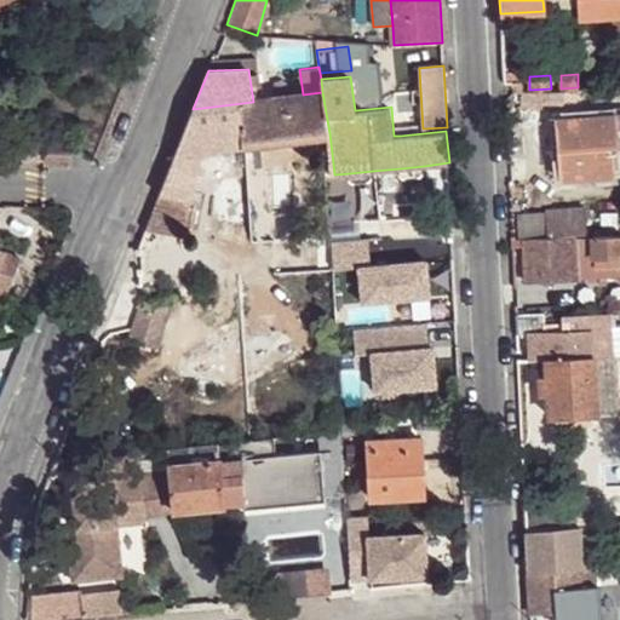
[(423,128),(420,90),(394,92),(400,136),(423,133),(423,128)]
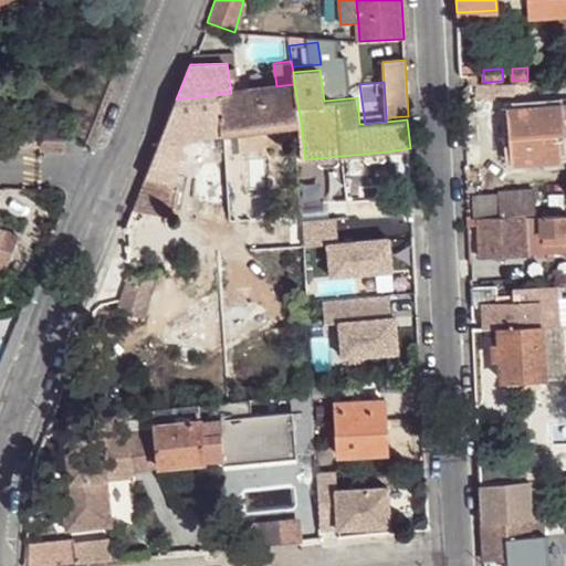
[(176,100),(160,140),(186,136),(297,122),(301,122),(294,84),(276,86),(231,93),(176,100)]
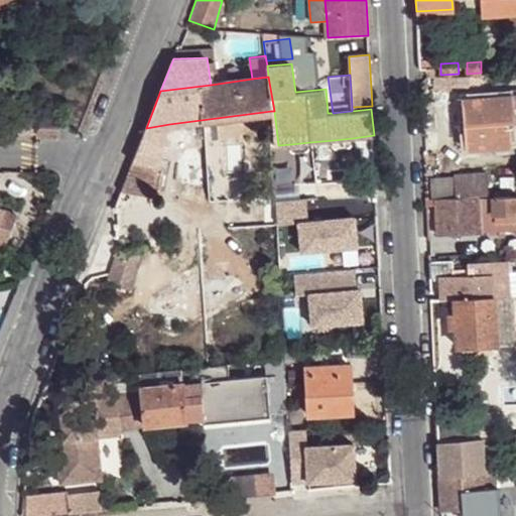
[(514,123),(512,97),(465,100),(466,108),(466,120),(468,149),(511,146),(510,124),(514,123)]
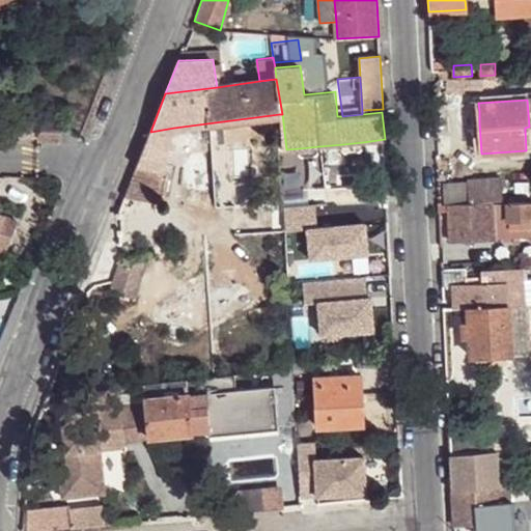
[(63,120),(40,120),(39,138),(63,138),(63,120)]
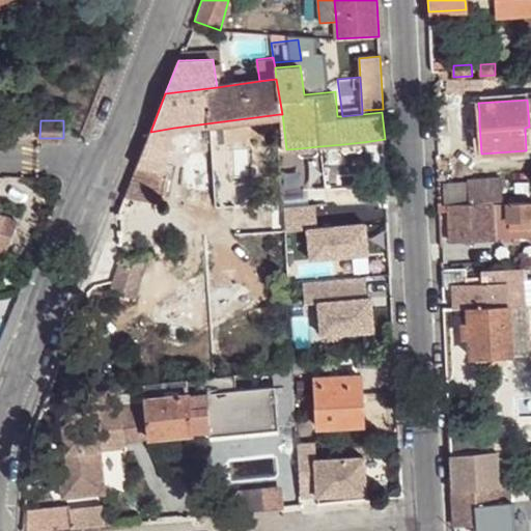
[(39,123),(20,123),(20,135),(39,135),(39,123)]
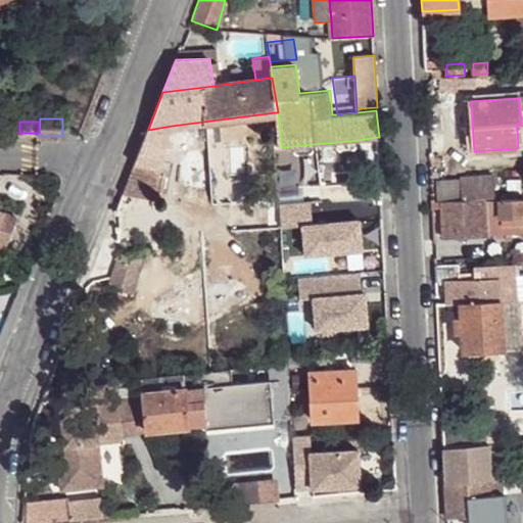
[(148,130),(128,181),(142,191),(157,194),(172,126),(148,130)]
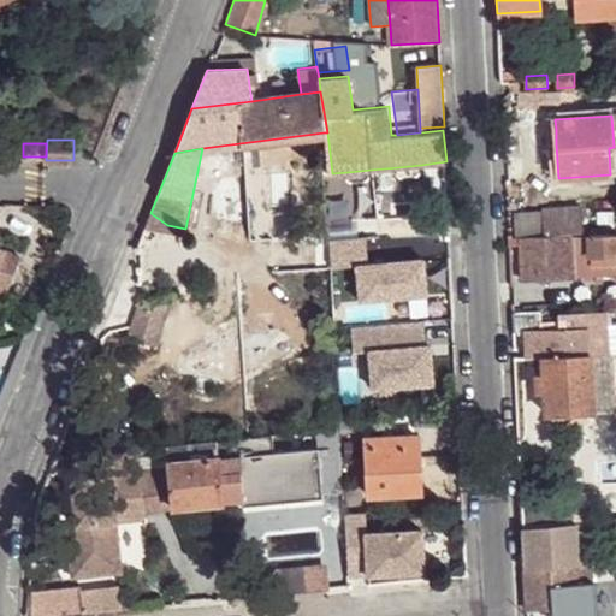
[(421,173),(421,165),(398,167),(400,176),(402,178),(420,176),(421,173)]
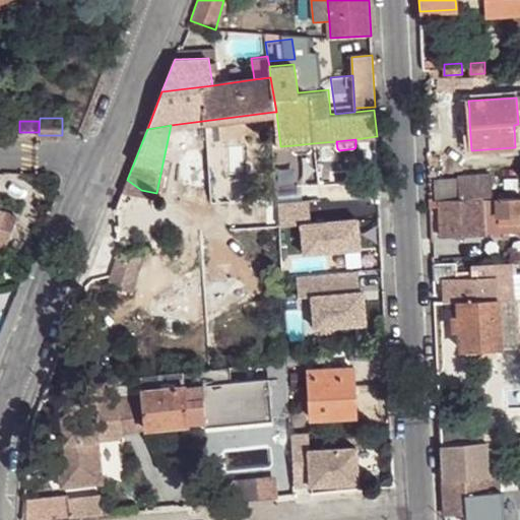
[(313,150),(313,143),(294,145),(295,152),(297,154),(313,152),(313,150)]
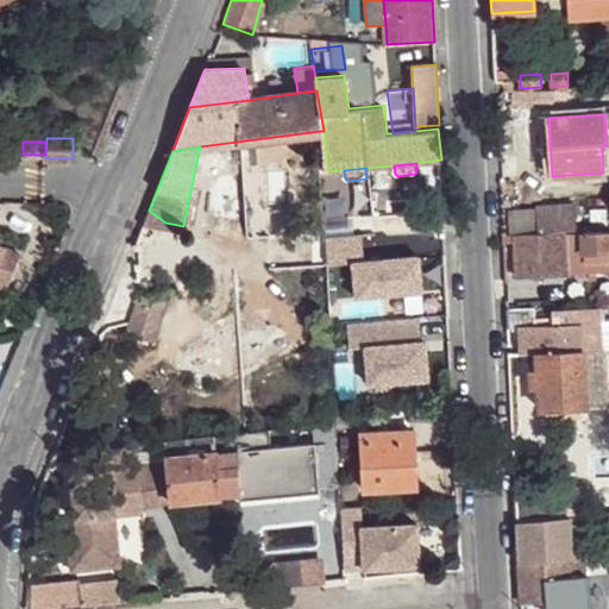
[(565,233),(577,232),(576,203),(538,206),(539,233),(565,231),(565,233)]
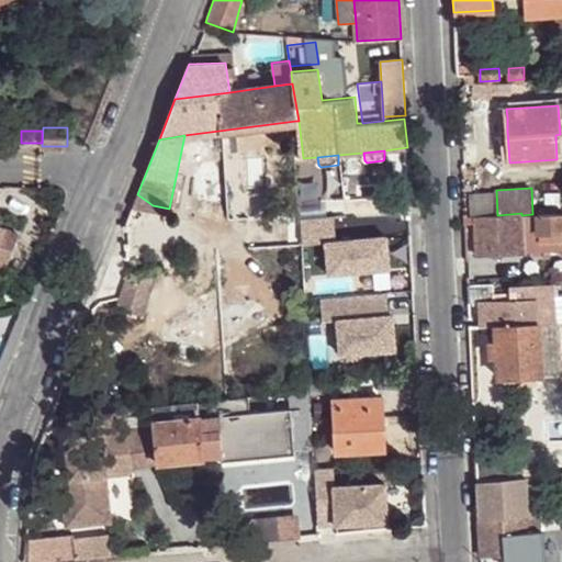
[(561,231),(561,217),(561,212),(538,214),(539,233),(549,232),(561,231)]
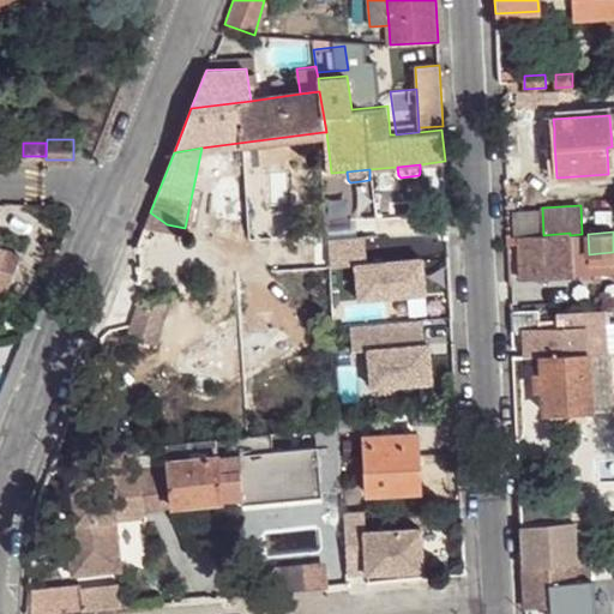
[(572,275),(570,235),(570,233),(543,235),(507,236),(510,278),(572,275)]
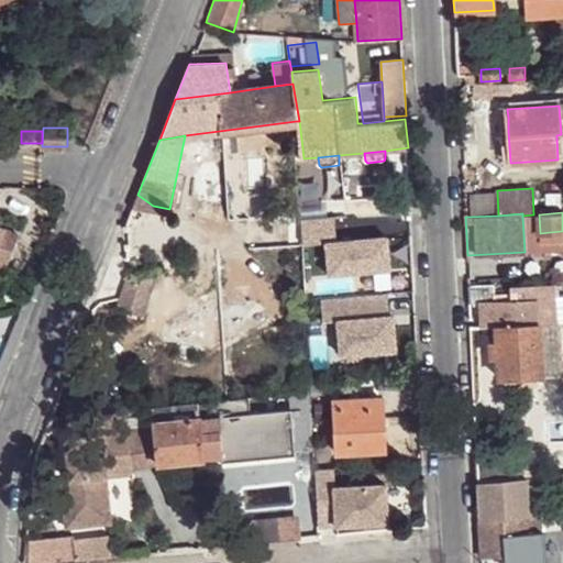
[(540,233),(539,214),(533,214),(522,216),(525,252),(562,250),(562,239),(550,240),(540,240),(540,233)]
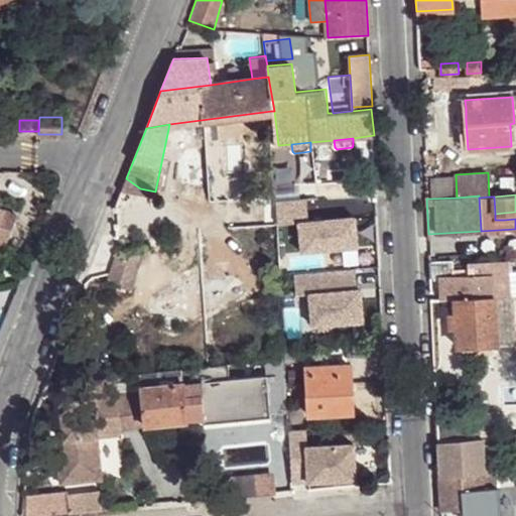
[(0,238),(8,241),(19,211),(0,204),(0,238)]
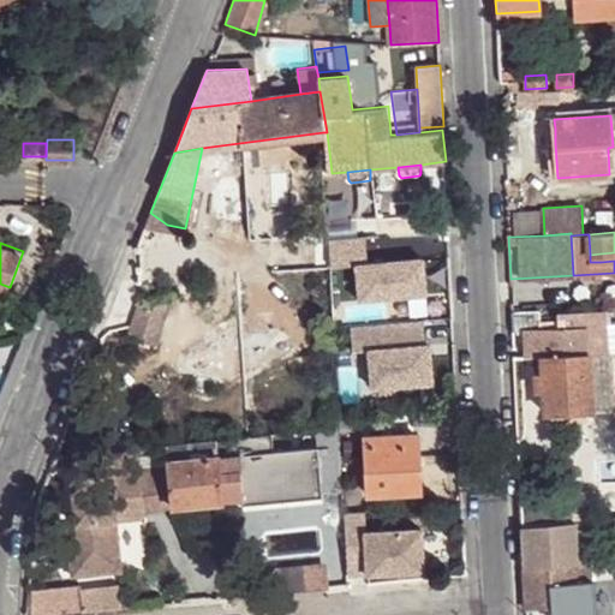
[(601,262),(614,261),(614,252),(601,254),(601,262)]
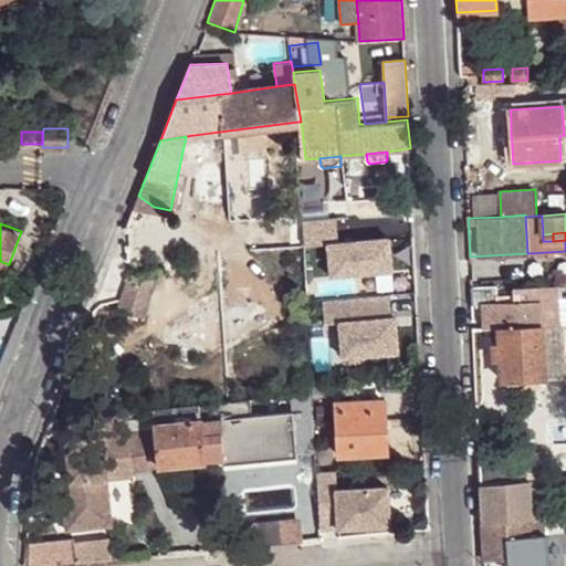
[(417,271),(417,262),(386,263),(386,272),(417,271)]
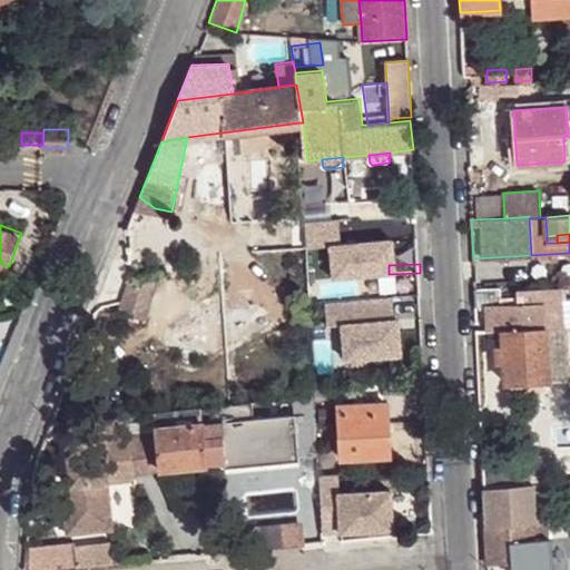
[(144,320),(159,272),(129,277),(118,312),(144,320)]
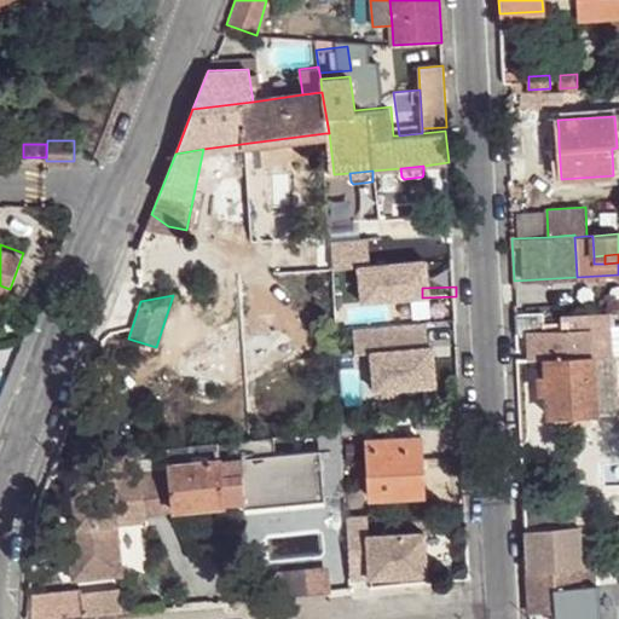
[(457,320),(456,296),(422,298),(423,323),(457,320)]
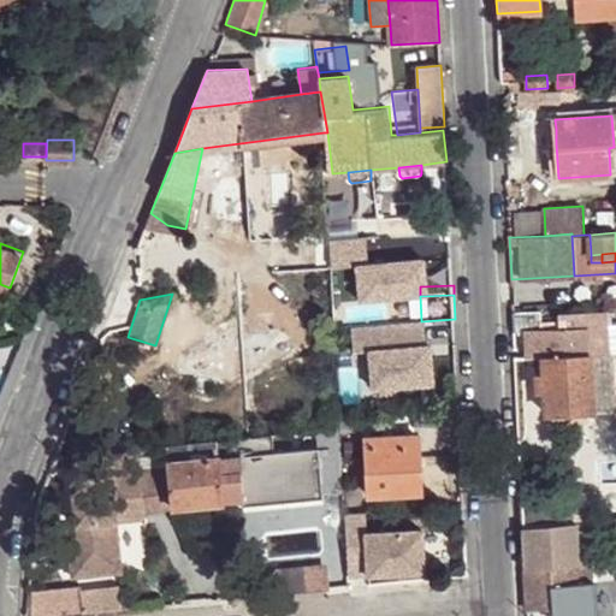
[(590,329),(591,355),(609,355),(606,309),(560,313),(560,321),(561,330),(590,329)]
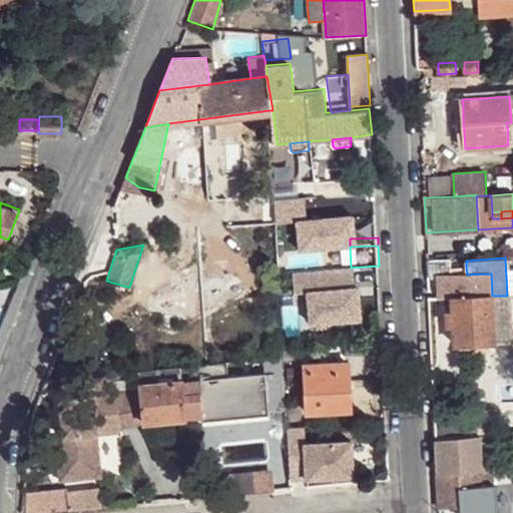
[(452,276),(451,268),(451,260),(428,261),(429,278),(437,277),(451,276),(452,276)]
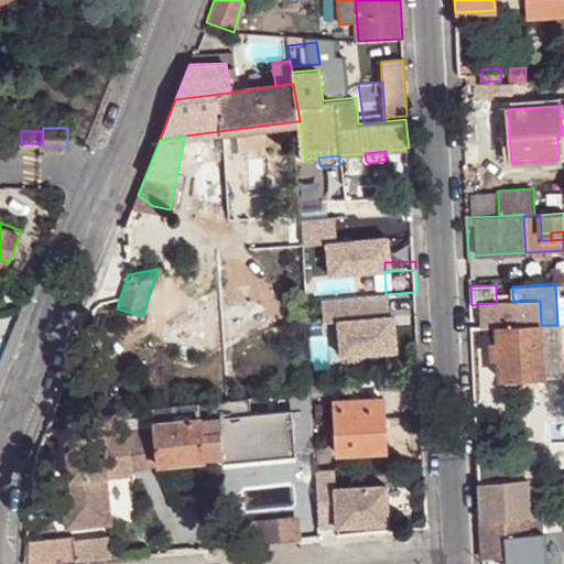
[(513,302),(512,294),(496,294),(497,303),(513,302)]
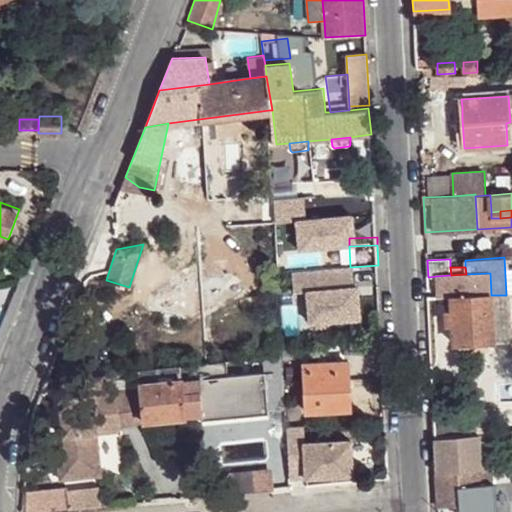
[(451,289),(452,297),(491,295),(490,273),(466,274),(451,275),(450,275),(451,289)]
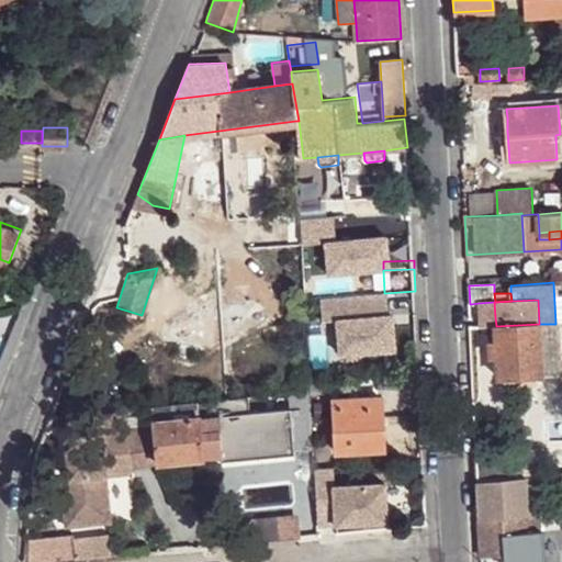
[(495,317),(494,302),(479,303),(479,318),(495,317)]
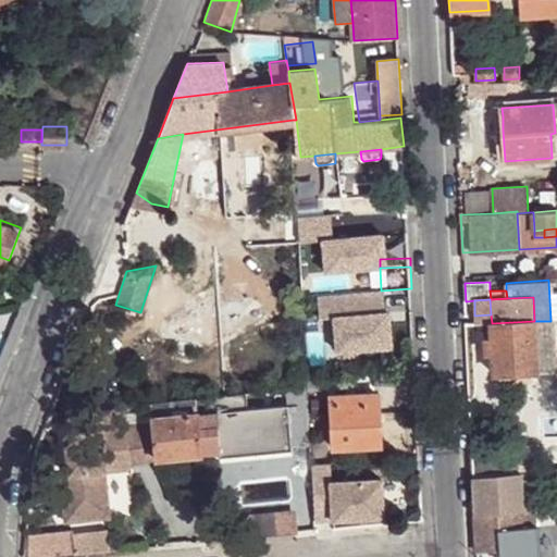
[(534,321),(492,323),(493,338),(494,355),(494,374),(500,374),(515,373),(537,372),(534,321)]
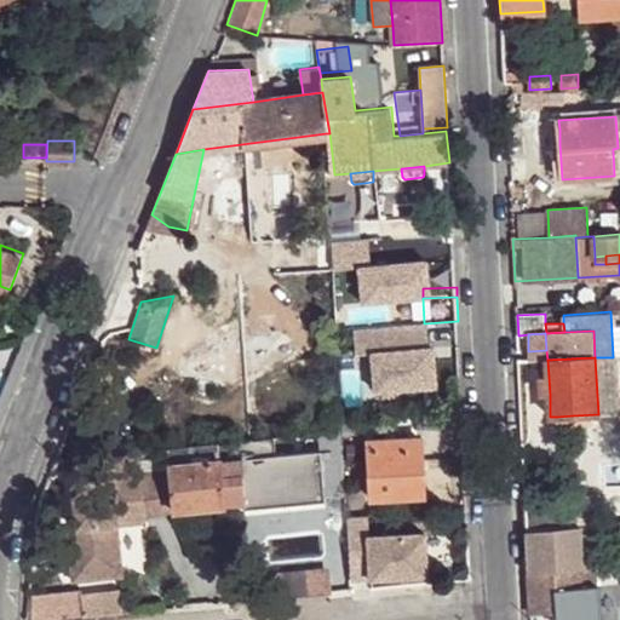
[(613,357),(595,357),(598,414),(615,413),(613,357)]
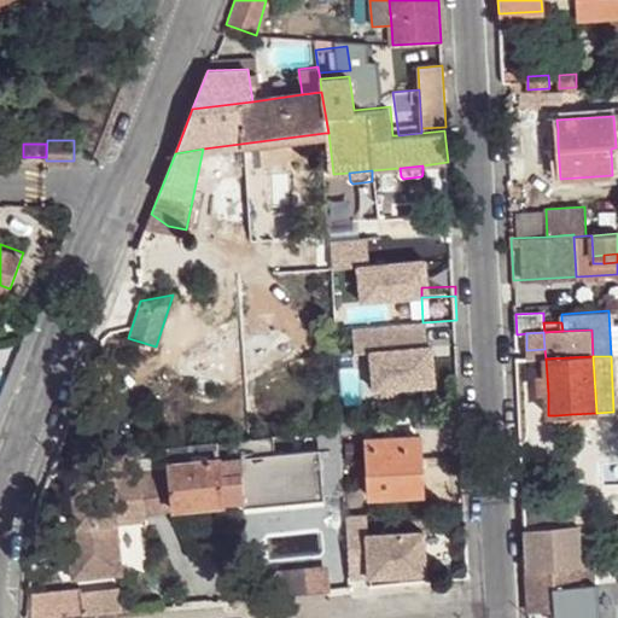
[(222,377),(200,371),(198,382),(197,384),(219,390),(221,379),(222,377)]
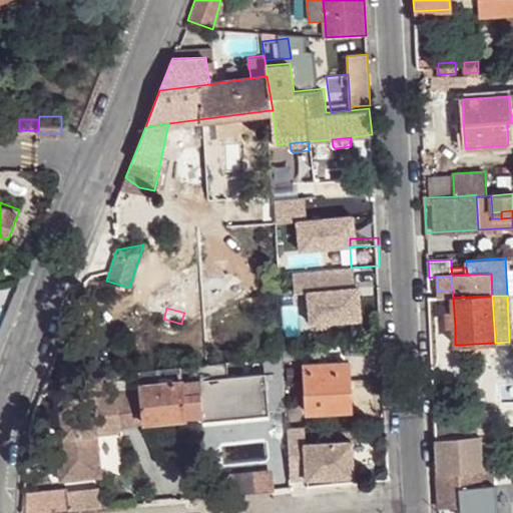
[(198,392),(200,414),(287,405),(284,356),(263,358),(265,374),(227,378),(226,362),(209,363),(210,376),(197,378),(198,392)]
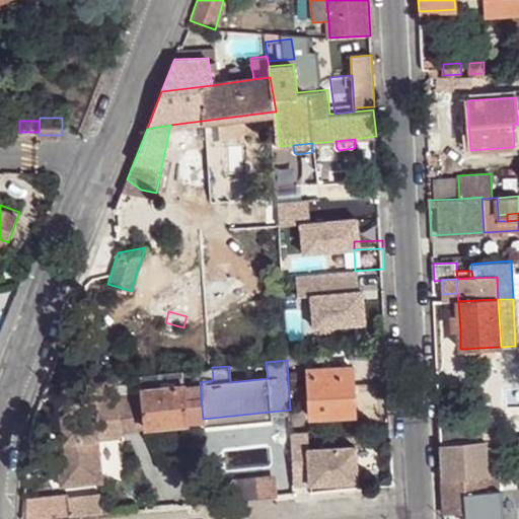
[(355,413),(355,389),(350,389),(350,373),(330,374),(330,368),(309,370),(311,416),(355,413)]
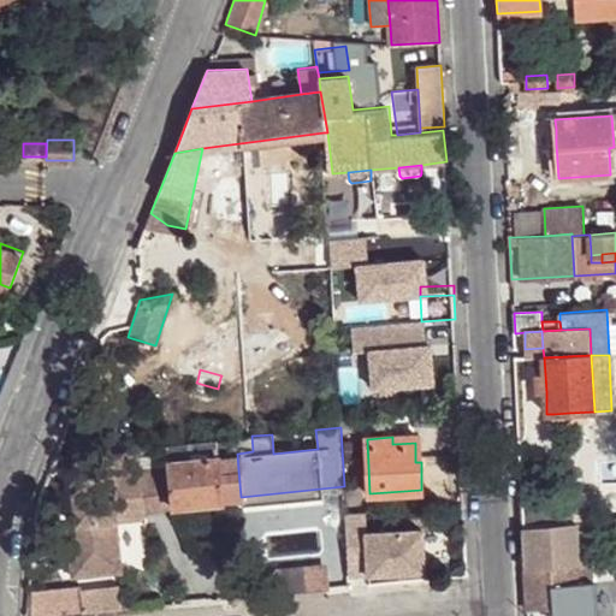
[(237,454),(236,438),(214,440),(215,456),(219,456),(221,472),(238,471),(237,454)]
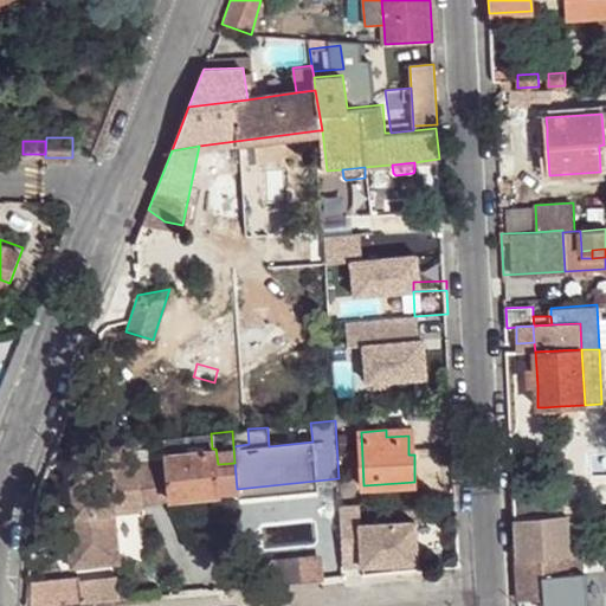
[(212,449),(211,433),(163,438),(163,446),(165,455),(166,455),(166,453),(212,449)]
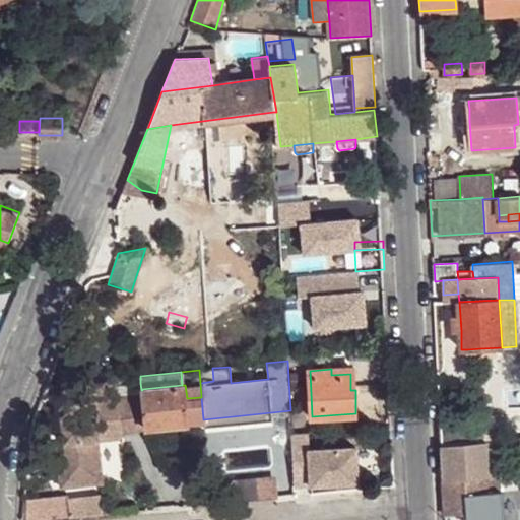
[(140,383),(132,384),(137,428),(146,426),(142,390),(141,390),(140,383)]
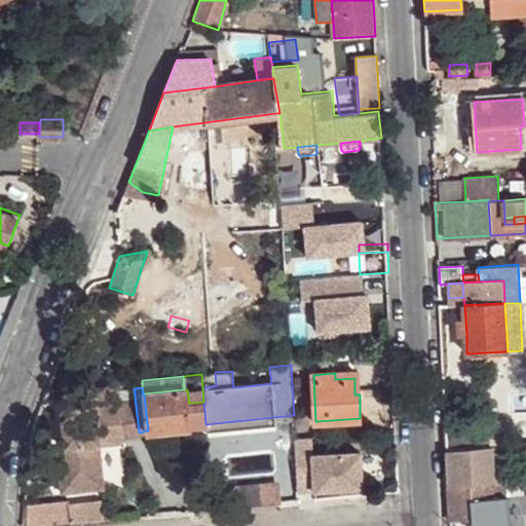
[(134,388),(119,390),(120,403),(123,434),(139,433),(134,388)]
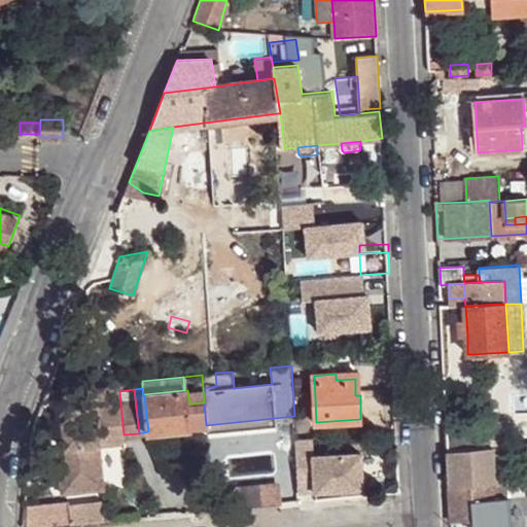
[(187,390),(184,390),(144,394),(144,395),(148,431),(191,428),(191,426),(189,403),(187,390)]
